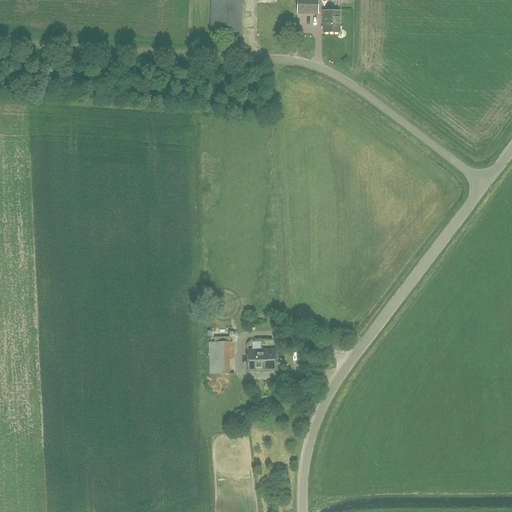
[(223,0),(224,31),(243,31),(243,0),(223,0)]
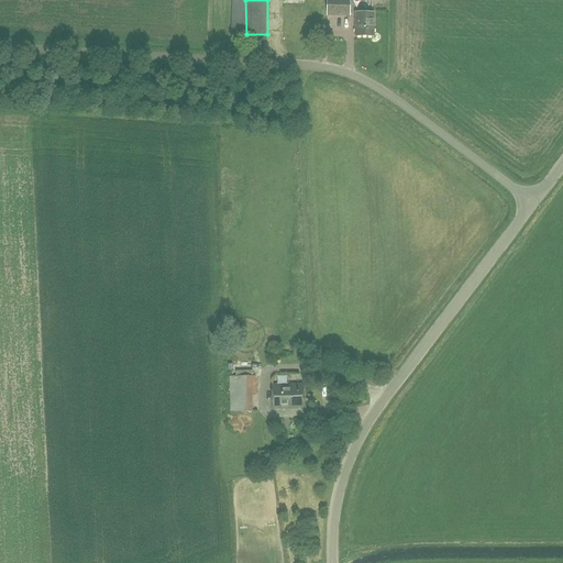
[(350,15),(349,0),(326,0),(326,15),(350,15)]
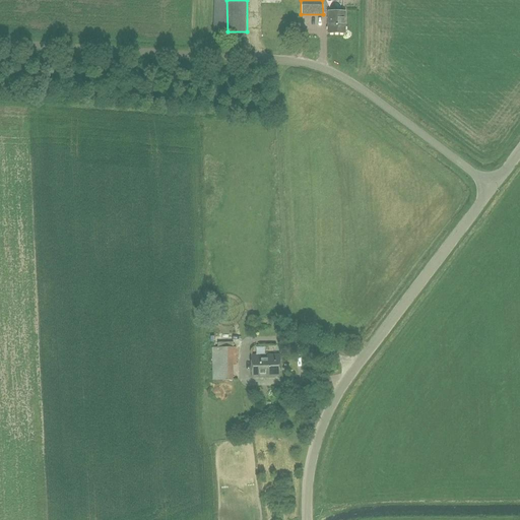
[(344,33),(344,11),(328,11),(328,33),(344,33)]
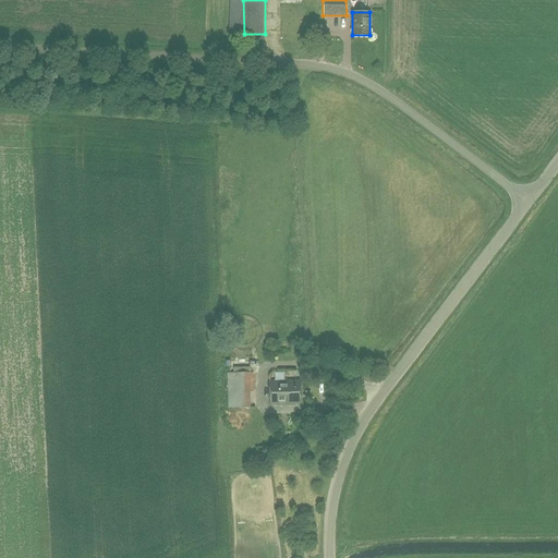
[(251,372),(250,366),(233,366),(233,372),(227,372),(228,408),(250,407),(250,389),(253,390),(253,372),(251,372)]
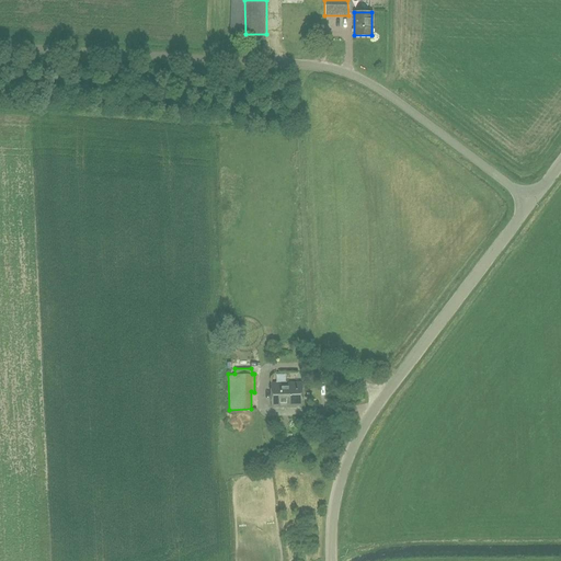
[(272,407),(302,407),(302,382),(271,384),(272,407)]
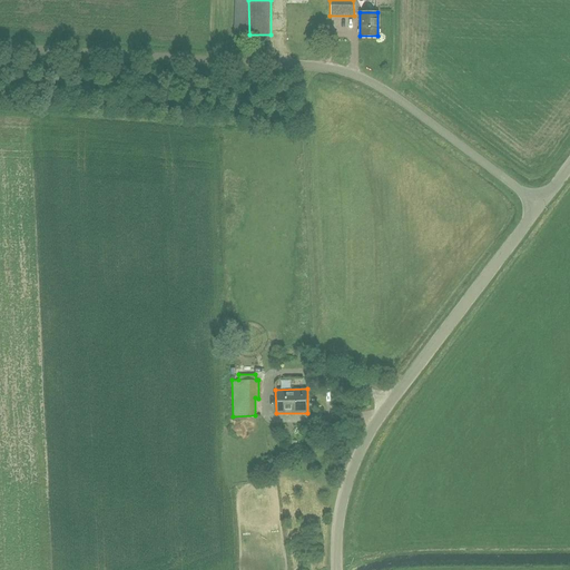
[(318,409),(308,412),(312,419),(321,415),(318,409)]
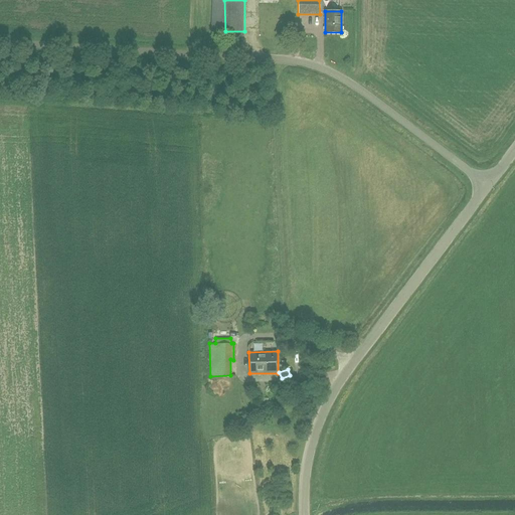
[(232,430),(249,426),(247,417),(230,420),(232,430)]
